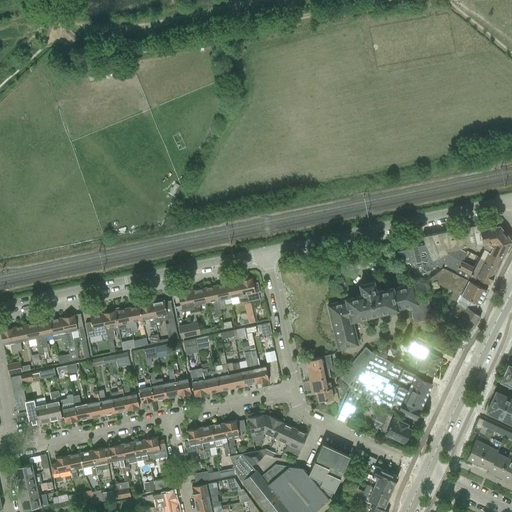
[(430,234),(422,236),(424,242),(431,262),(433,260),(447,253),(448,253),(447,251),(458,248),(476,244),(473,231),(473,230),(474,230),(473,228),(467,229),(467,226),(430,234)]
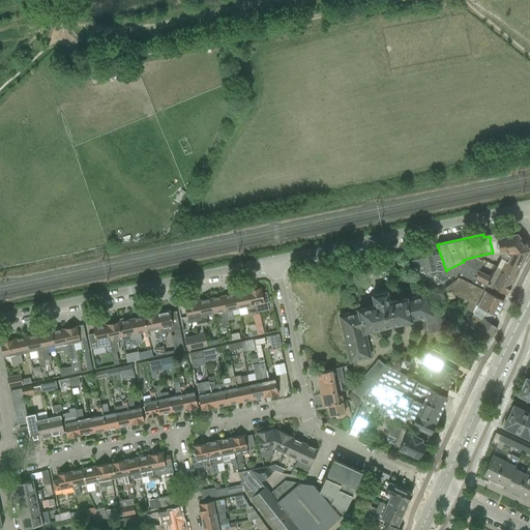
[(501,258),(497,266),(516,275),(529,248),(529,247),(529,246),(529,245),(529,244),(528,244),(527,242),(526,241),(525,240),(524,238),(523,237),(521,234),(520,234),(519,234),(518,234),(490,239),(493,253),(499,252),(501,258)]
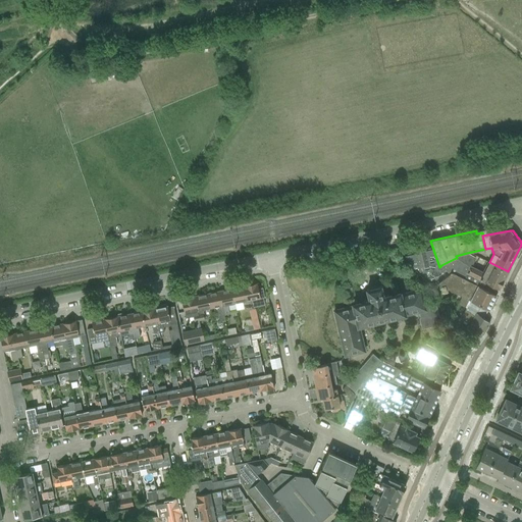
[(404,252),(403,253),(412,267),(414,268),(416,268),(417,267),(418,271),(421,273),(434,270),(435,276),(438,276),(438,273),(442,272),(446,269),(441,265),(439,267),(432,247),(426,248),(414,250),(404,252)]
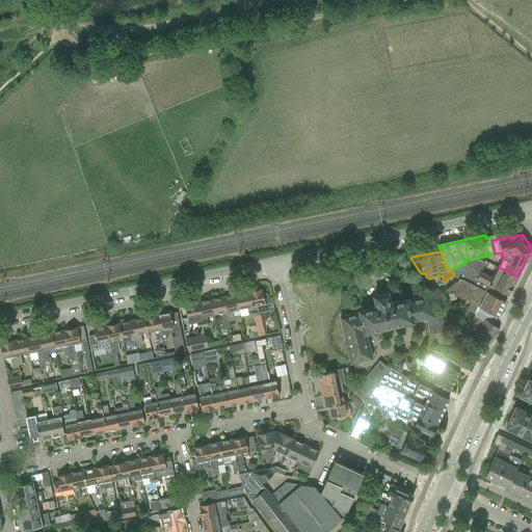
[(476,258),(464,261),(466,263),(464,263),(479,273),(480,272),(479,272),(480,271),(481,271),(485,263),(476,258)]
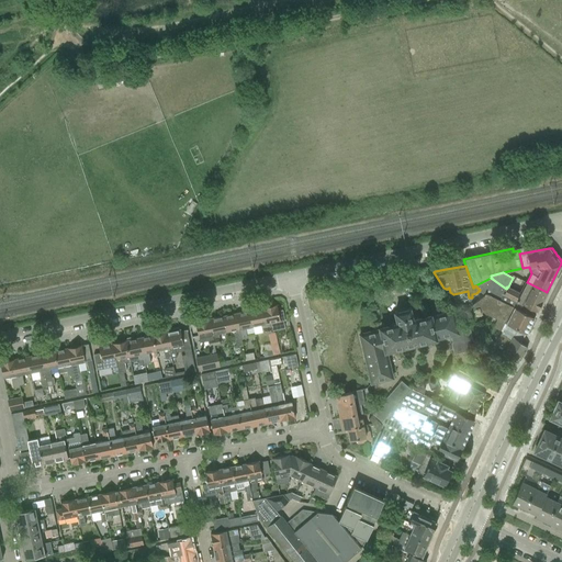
[(484,295),(471,306),(497,319),(526,333),(534,317),(512,306),(513,305),(501,300),(506,289),(491,278),(475,285),(480,290),(484,295)]
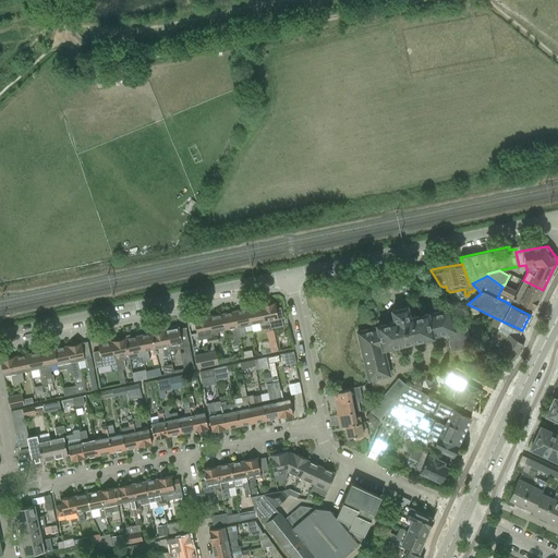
[(502,287),(497,298),(509,303),(508,304),(530,315),(543,290),(523,280),(518,291),(505,284),(504,284),(502,286),(504,286),(502,287)]
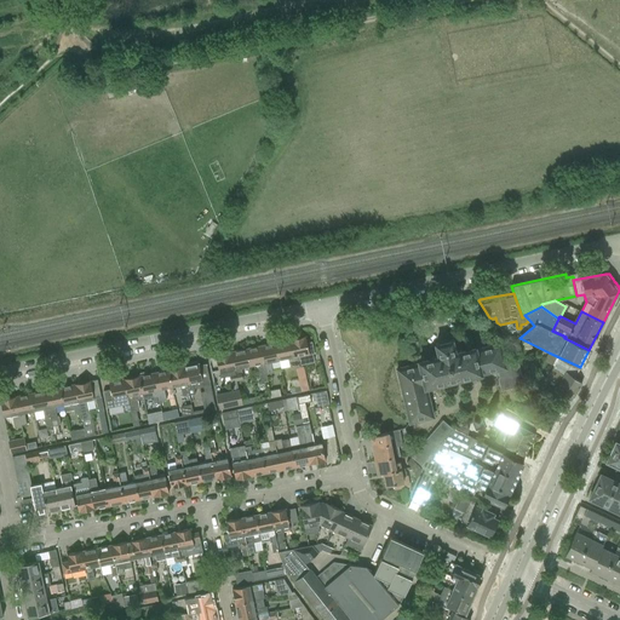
[(297,338),(290,339),(296,368),(304,367),(303,365),(314,362),(313,354),(314,352),(311,343),(306,344),(305,337),(304,337),(303,333),(297,336),(297,338)]
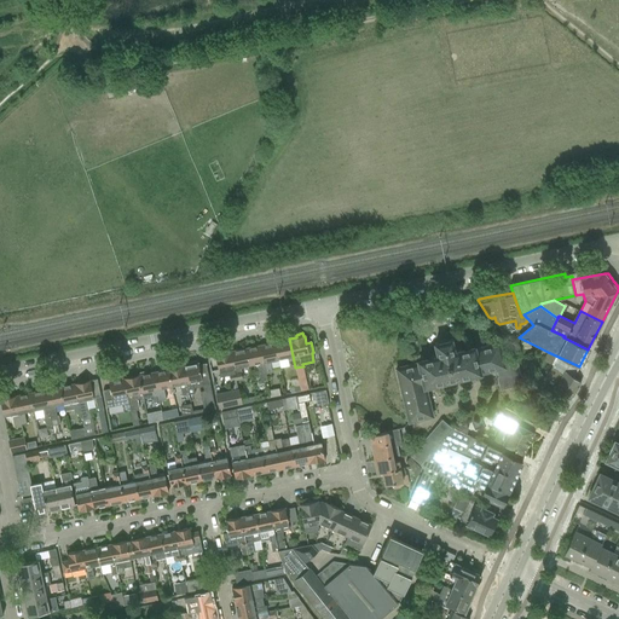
[(289,339),(275,342),(278,359),(278,360),(290,358),(291,362),(288,363),(289,369),(295,368),(289,339)]
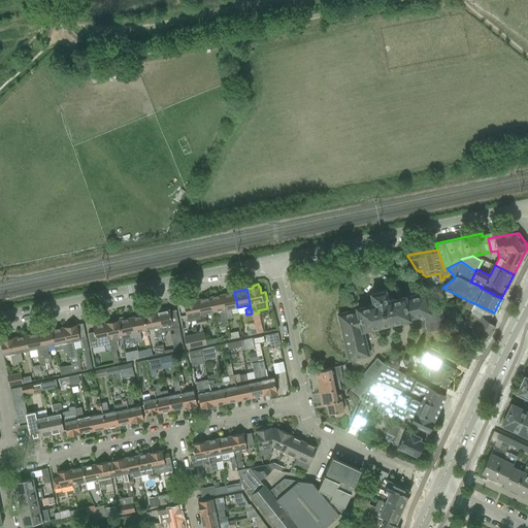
[(337,315),(349,360),(368,355),(362,330),(425,315),(427,322),(424,322),(427,332),(446,328),(440,307),(430,310),(426,293),(405,298),(404,296),(394,299),(393,297),(391,298),(390,294),(386,295),(385,290),(382,291),(374,293),(370,293),(371,298),(367,299),(369,304),(366,304),(367,306),(356,308),(357,310),(337,315)]
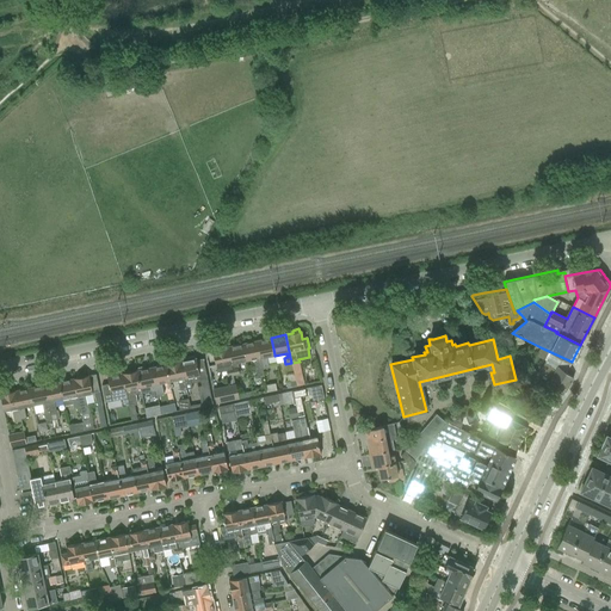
[(271,338),(257,340),(263,368),(263,369),(269,368),(266,357),(269,357),(275,356),(275,355),(271,338)]
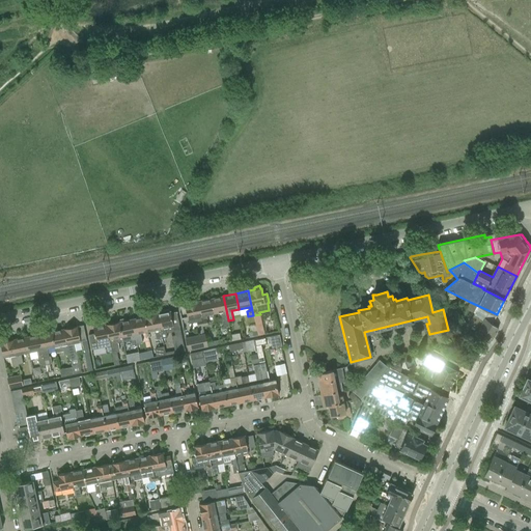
[(223,296),(211,299),(214,313),(214,314),(220,312),(223,328),(229,326),(228,320),(228,319),(223,296)]
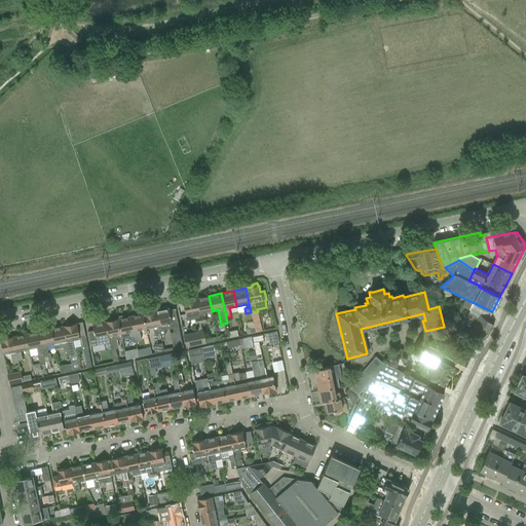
[(209,296),(195,299),(200,322),(200,323),(205,322),(204,317),(205,316),(204,312),(212,311),(212,310),(209,296)]
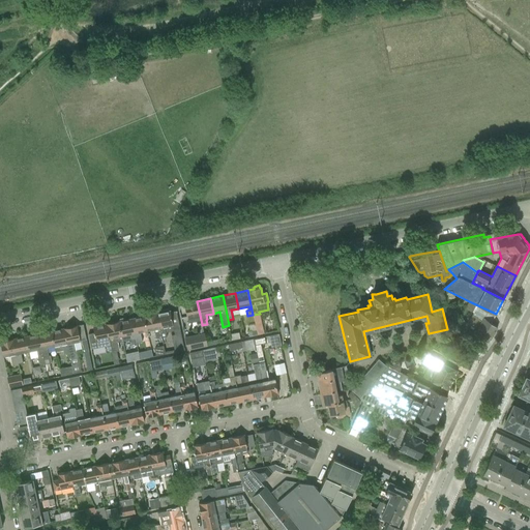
[(192,302),(190,300),(185,301),(186,303),(184,303),(186,314),(188,323),(196,321),(197,326),(202,325),(202,324),(197,301),(192,302)]
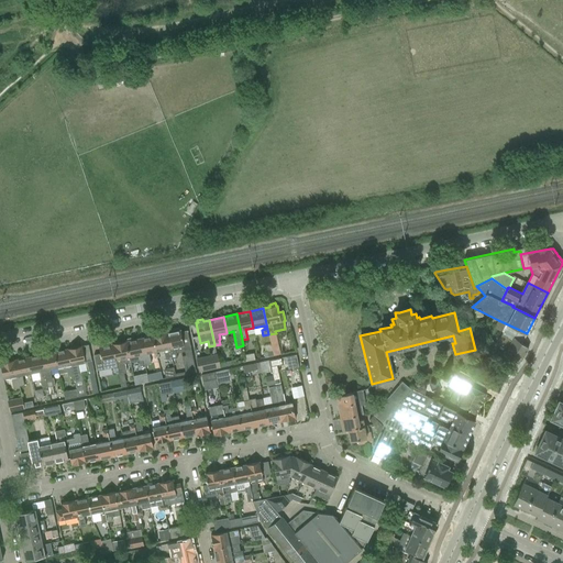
[(523,340),(527,333),(498,320),(495,327),(504,332),(497,342),(507,349),(504,353),(518,364),(528,348),(521,343),(523,340)]
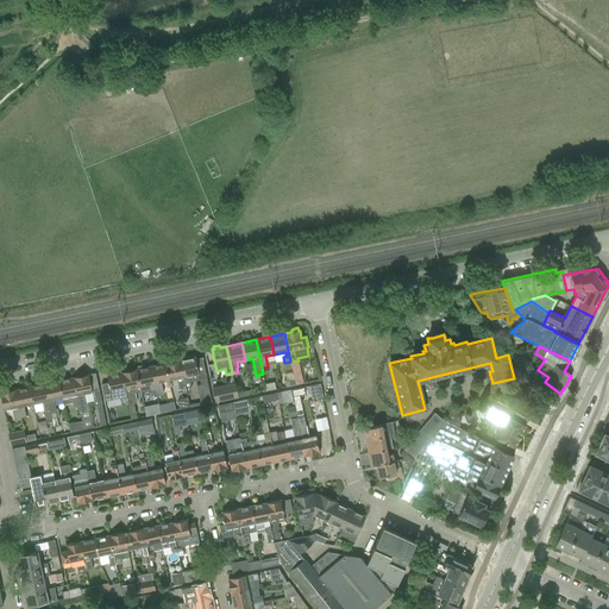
[(187,359),(180,360),(186,388),(192,387),(190,382),(190,381),(190,377),(199,375),(200,380),(201,384),(196,384),(200,397),(201,405),(212,402),(208,384),(206,372),(202,358),(195,359),(195,357),(193,357),(193,356),(187,357),(187,359)]
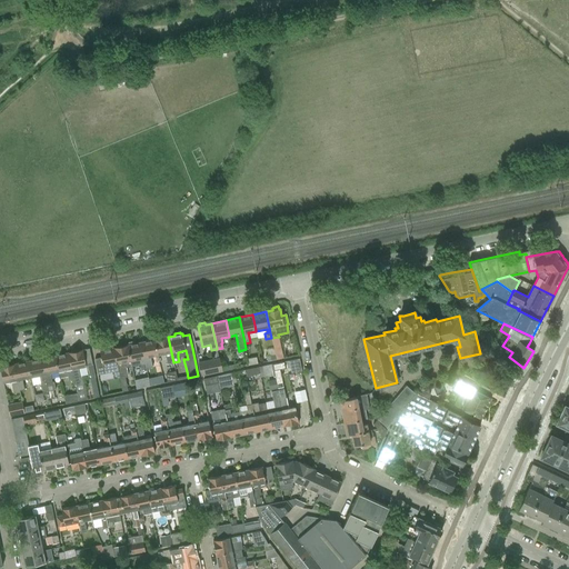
[(168,337),(155,339),(158,356),(166,353),(167,363),(168,363),(172,363),(173,362),(168,337)]
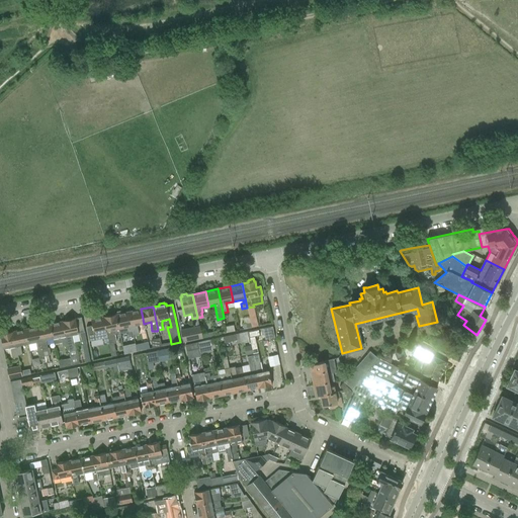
[(141,309),(128,312),(134,335),(138,334),(139,334),(137,325),(144,324),(141,309)]
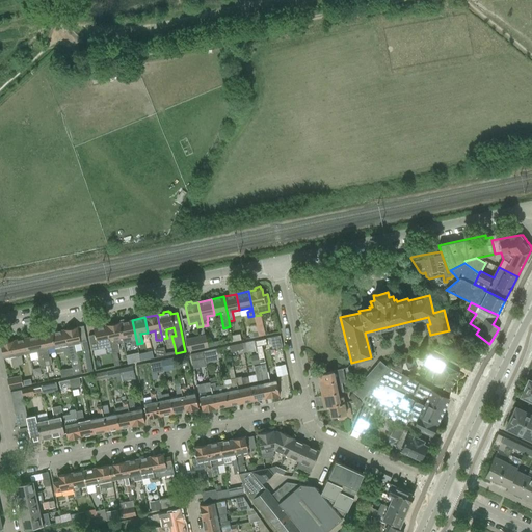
[(121,322),(120,322),(123,338),(123,342),(124,342),(126,343),(129,342),(130,341),(131,341),(132,345),(137,344),(132,320),(126,321),(125,319),(120,320),(121,322)]
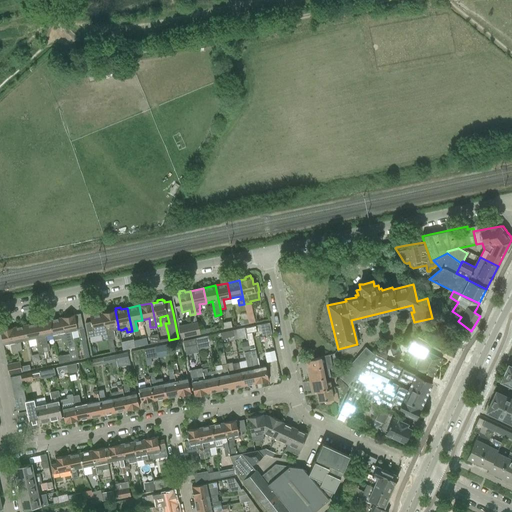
[(252,309),(246,310),(247,318),(248,323),(255,322),(252,309)]
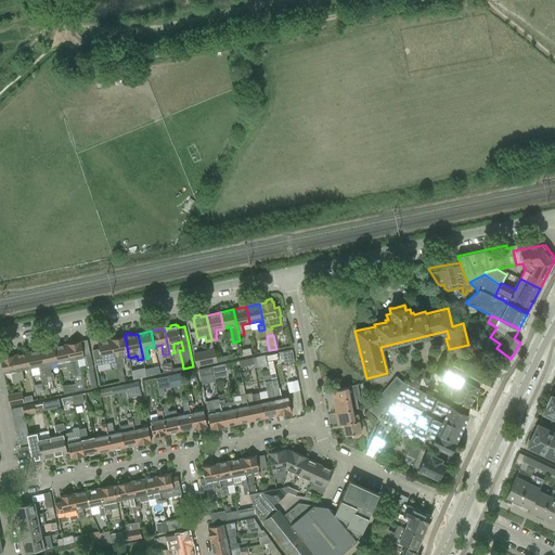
[(125,336),(111,339),(116,365),(119,383),(125,382),(121,368),(125,368),(123,358),(124,358),(128,357),(128,352),(125,336)]
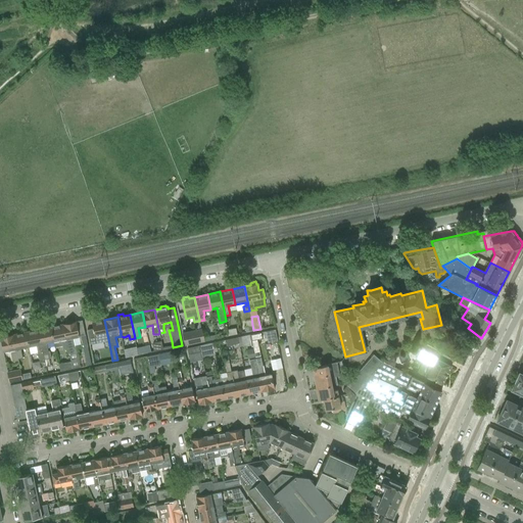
[(93,328),(87,330),(90,344),(104,341),(104,345),(109,344),(104,320),(92,323),(93,328)]
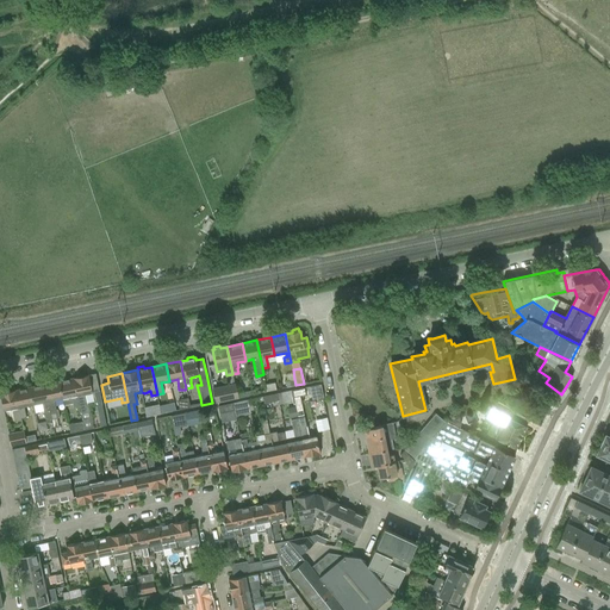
[(95,374),(74,378),(80,406),(82,422),(85,430),(93,428),(88,404),(87,404),(85,393),(92,392),(94,392),(99,391),(98,385),(95,374)]
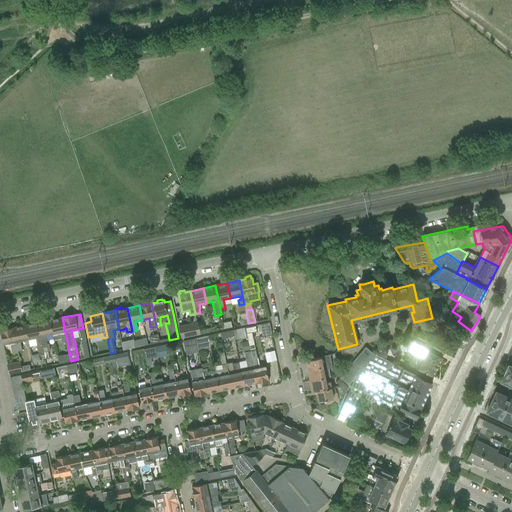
[(62,317),(49,320),(52,334),(54,340),(61,339),(62,342),(67,341),(62,317)]
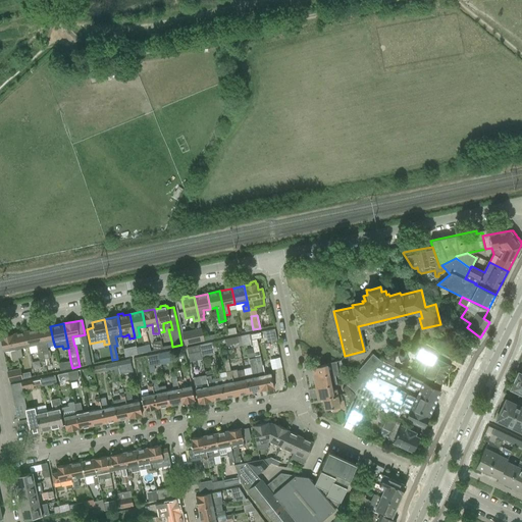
[(50,326),(38,328),(43,353),(44,358),(44,359),(45,361),(46,366),(50,365),(49,358),(51,358),(49,350),(48,350),(46,343),(53,341),(50,326)]
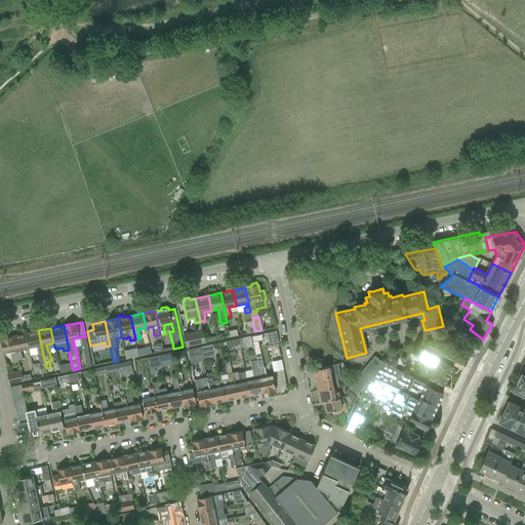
[(38,330),(26,333),(29,348),(30,355),(38,354),(38,356),(39,361),(40,364),(45,363),(44,361),(44,360),(43,355),(38,330)]
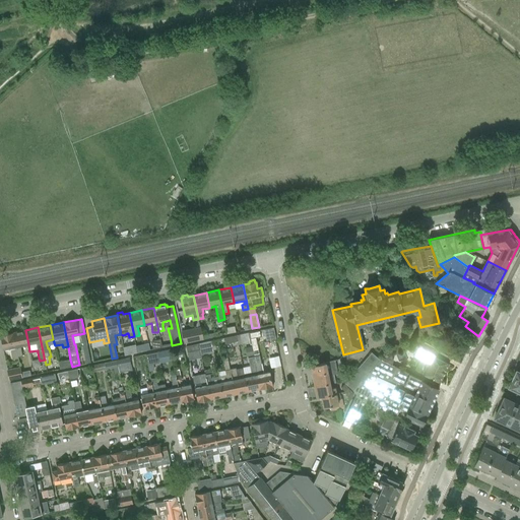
[(181,331),(184,343),(202,339),(201,335),(200,327),(181,331)]
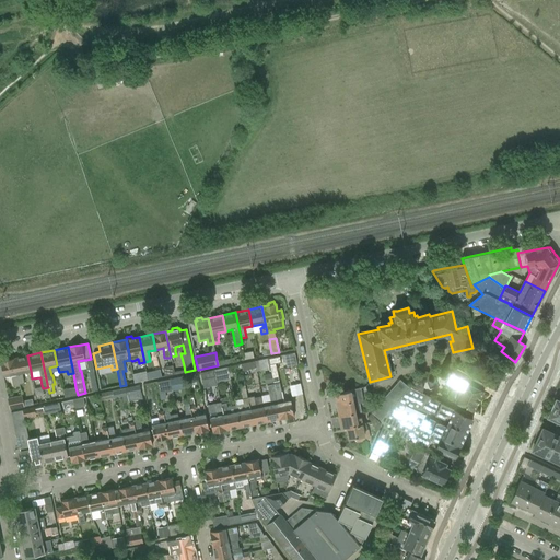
[(284,354),(287,366),(298,364),(294,352),(284,354)]
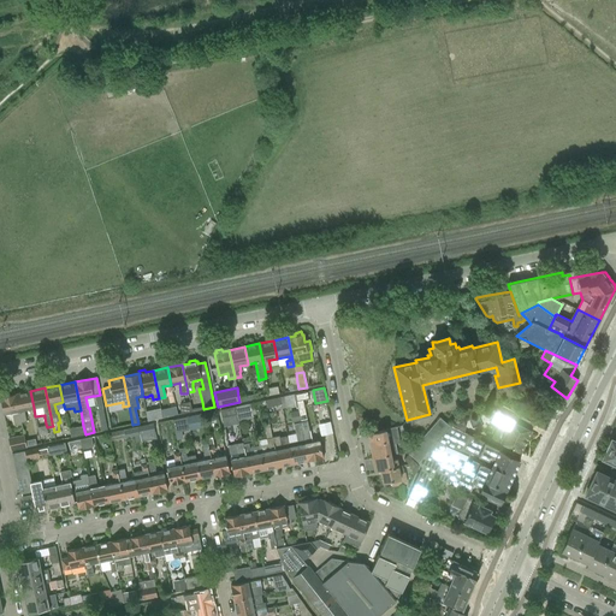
[(30,391),(16,394),(22,422),(27,421),(25,415),(23,415),(22,410),(34,408),(30,391)]
